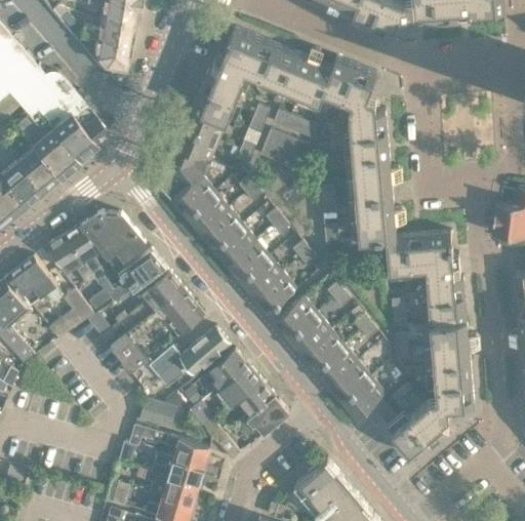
[(125,69),(139,0),(105,0),(91,62),(125,69)]
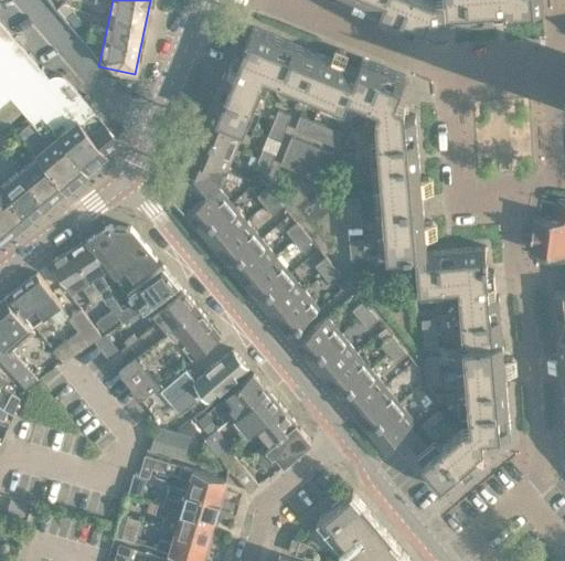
[(382,11),(386,0),(354,0),(355,0),(352,8),(354,12),(359,14),(364,12),(368,6),(381,11),(382,11)]
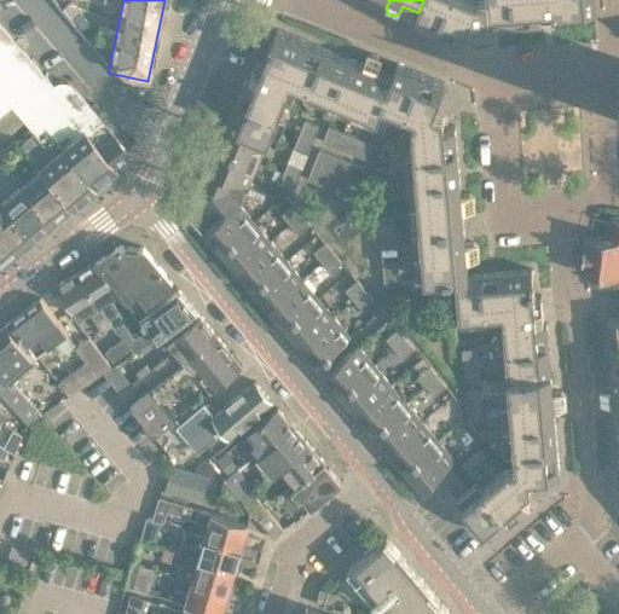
[(476,3),(469,0),(423,0),(418,12),(417,12),(412,23),(461,44),(470,18),(479,22),(487,21),(489,32),(514,29),(512,0),(485,0),(486,3),(476,3)]
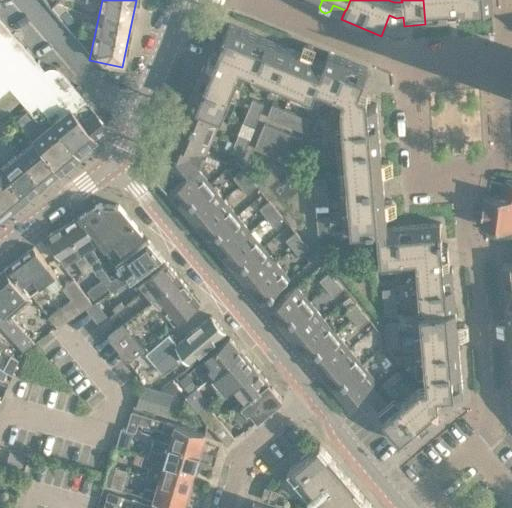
[(423,0),(425,24),(447,22),(446,13),(455,13),(456,22),(469,20),(469,16),(492,14),(490,0),(423,0)]
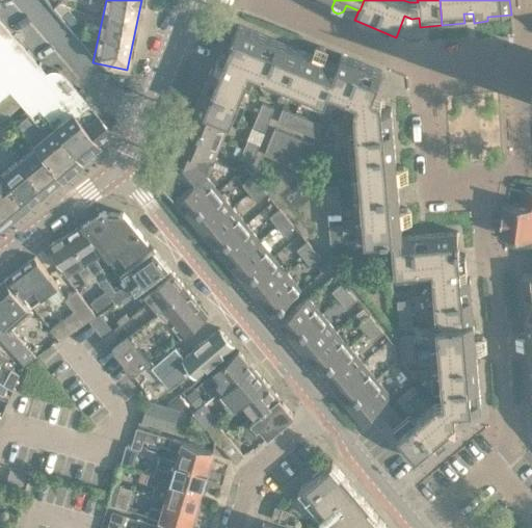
[(20,107),(27,114),(30,119),(37,112),(79,164),(79,163),(98,148),(95,144),(98,142),(101,142),(106,138),(106,135),(108,133),(87,107),(60,76),(58,75),(56,74),(55,73),(52,73),(50,73),(48,73),(46,74),(44,75),(0,25),(0,121),(1,122),(5,117),(6,119),(20,107)]
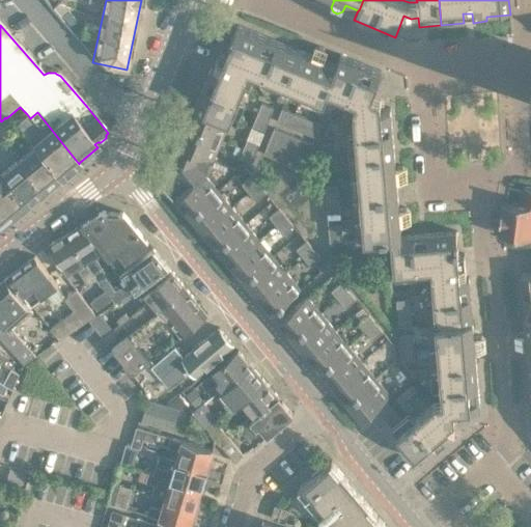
[(217,60),(244,71),(257,36),(236,28),(223,60),(218,58),(217,60)]
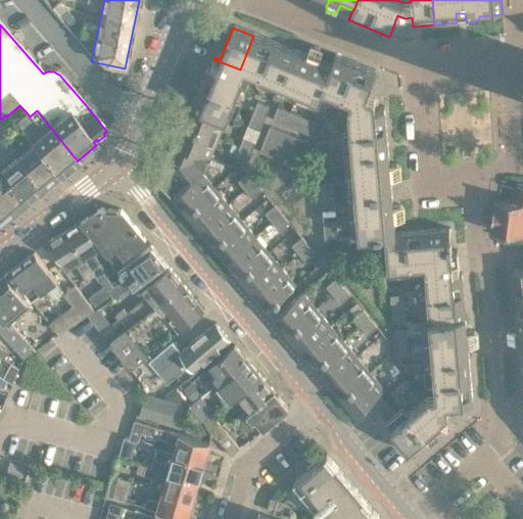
[(240,69),(245,72),(279,86),(292,52),(253,36),(240,69)]
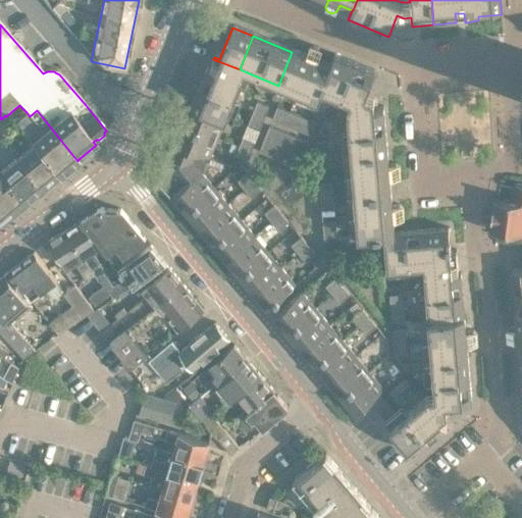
[(318,102),(322,92),(321,91),(330,67),(329,67),(317,61),(319,55),(317,50),(313,48),(308,50),(306,57),(292,52),(278,86),(318,102)]
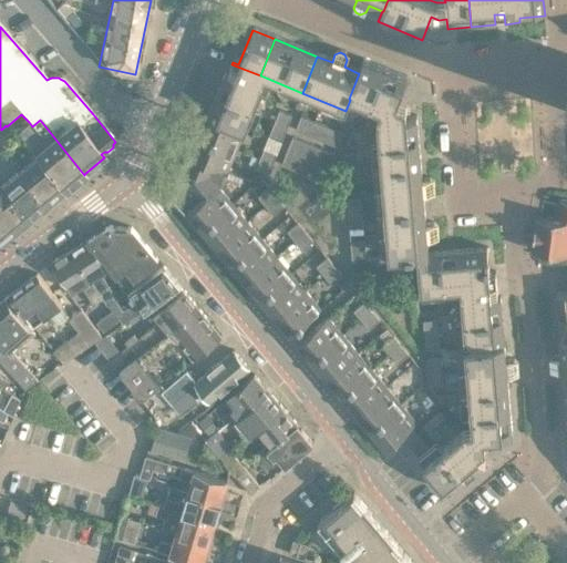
[(378,122),(377,122),(381,169),(420,165),(416,119),(406,120),(405,110),(395,105),(406,80),(362,62),(358,73),(359,73),(349,99),(350,100),(379,112),(377,116),(378,122)]
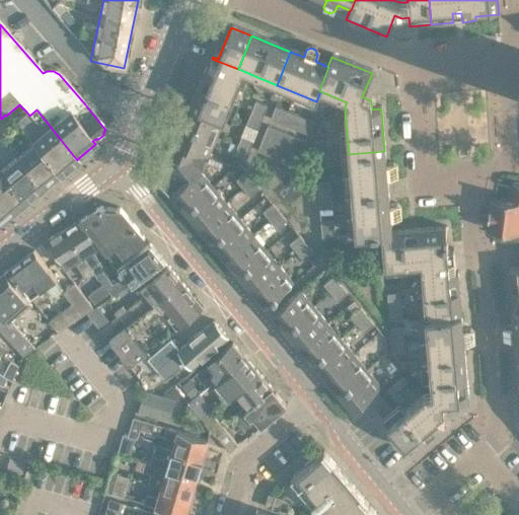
[(212,59),(208,68),(239,80),(243,71),(238,69),(212,59)]
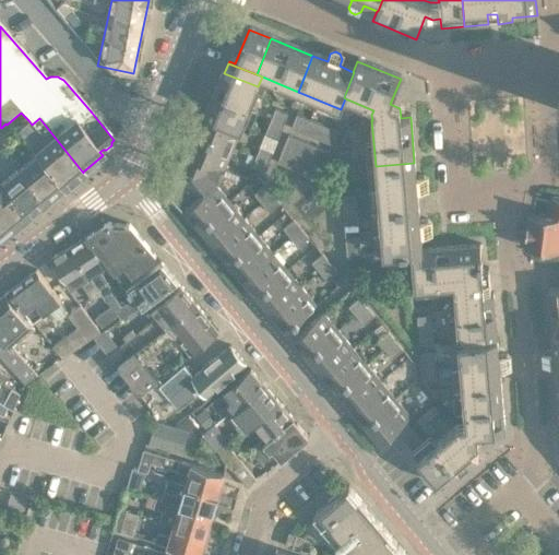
[(222,72),(204,115),(240,129),(258,86),(224,73),(222,72)]
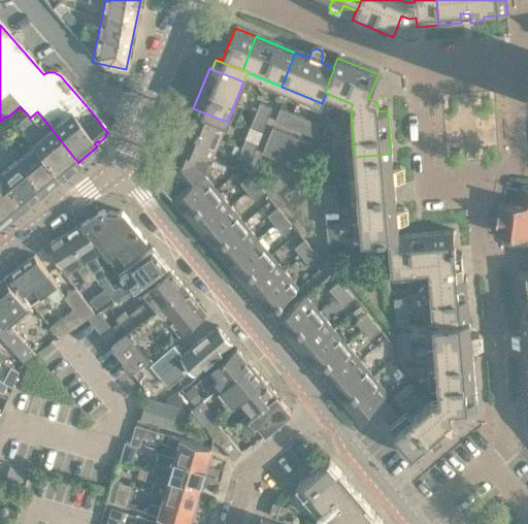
[(259,105),(256,113),(268,119),(271,110),(259,105)]
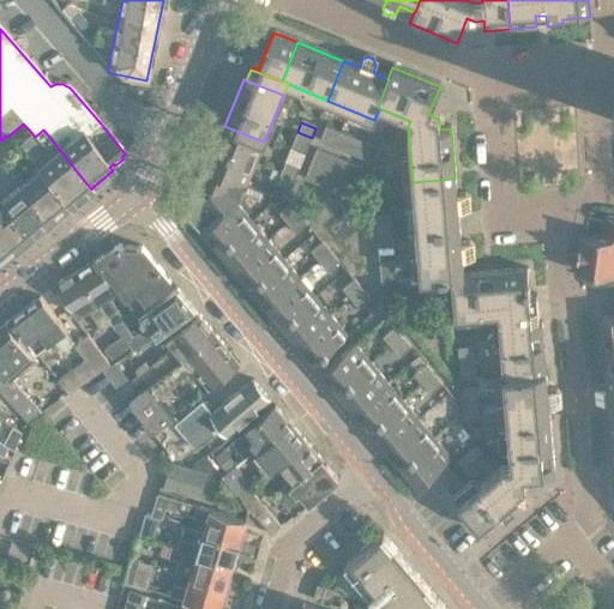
[(256,164),(264,142),(224,126),(216,148),(256,164)]
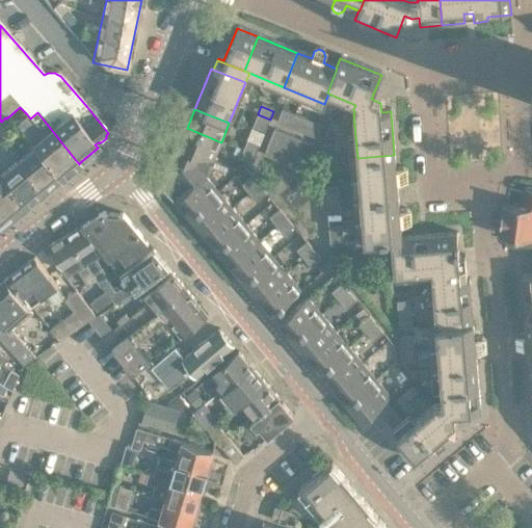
[(276,125),(285,128),(290,114),(282,111),(276,125)]
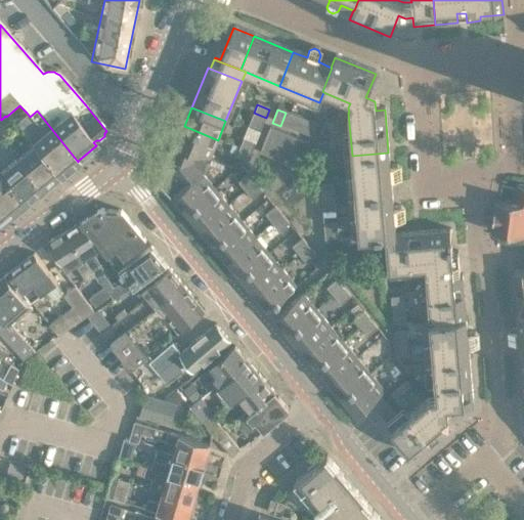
[(27,113),(13,123),(33,147),(34,147),(58,177),(78,162),(37,111),(30,117),(27,113)]
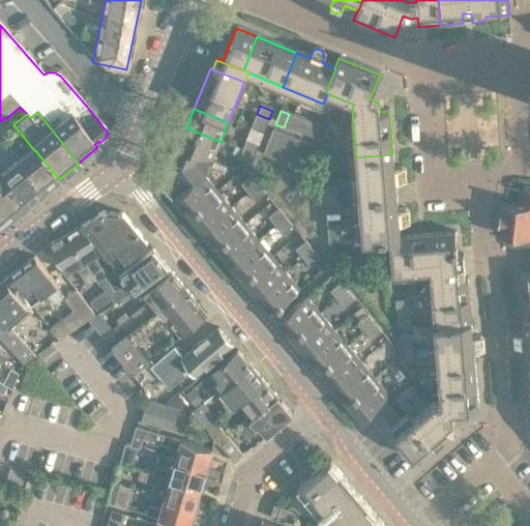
[(257,114),(254,122),(265,127),(269,119),(257,114)]
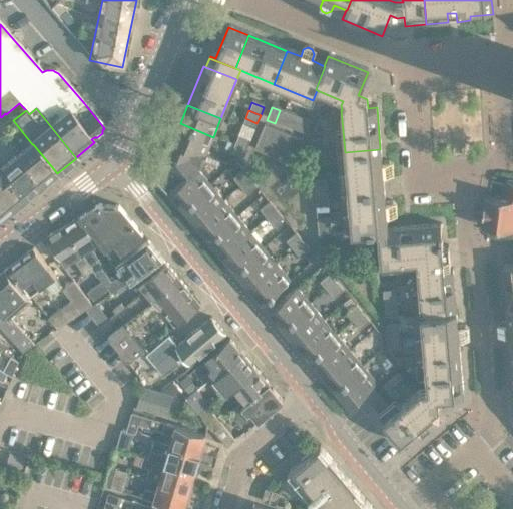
[(275,123),(282,126),(287,113),(280,110),(275,123)]
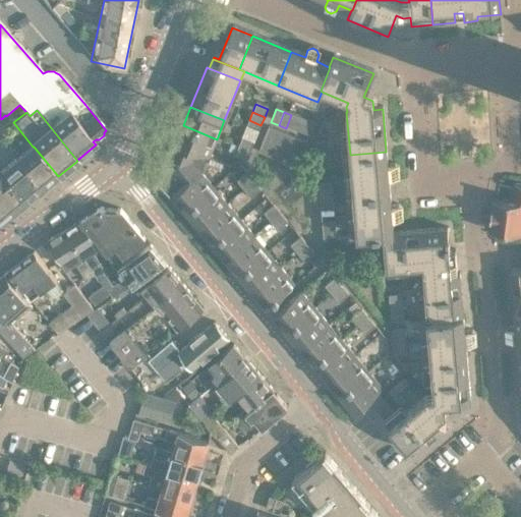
[(0,119),(0,131),(11,122),(6,116),(5,115),(1,119),(0,119)]
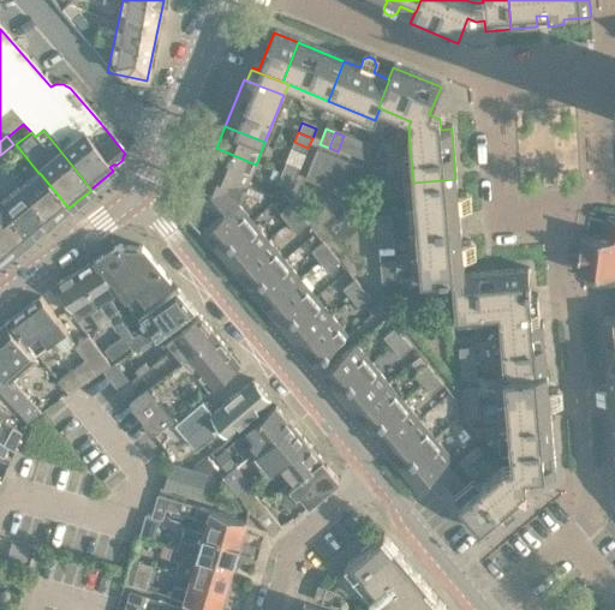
[(338,151),(347,155),(353,139),(344,136),(338,151)]
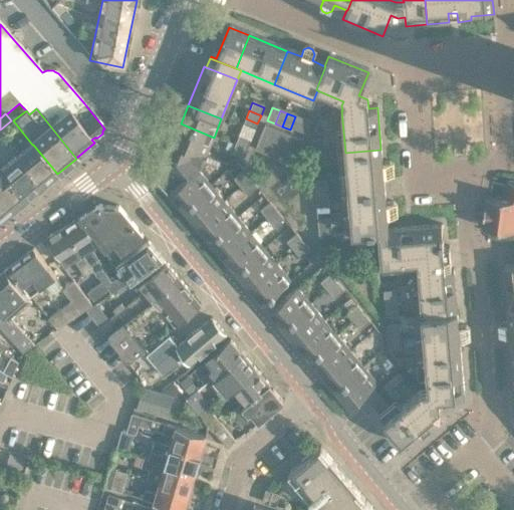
[(290,130),(298,133),(303,120),(295,116),(290,130)]
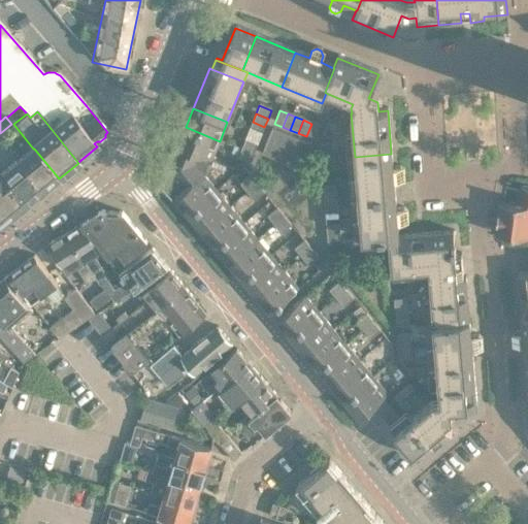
[(264,127),(253,122),(249,131),(261,135),(264,127)]
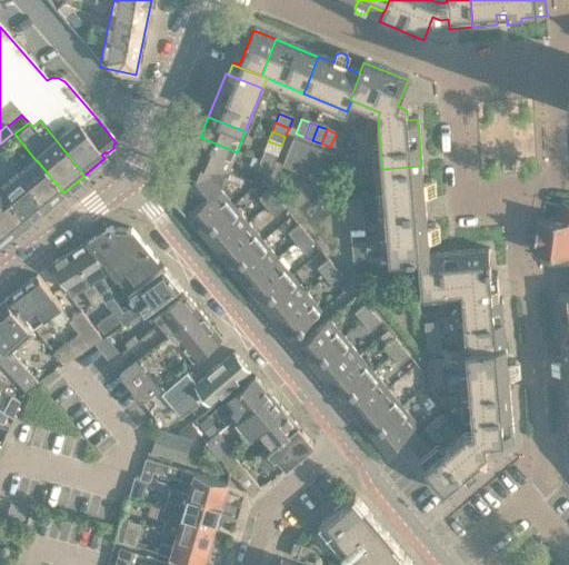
[(338,151),(345,137),(336,134),(330,147),(338,151)]
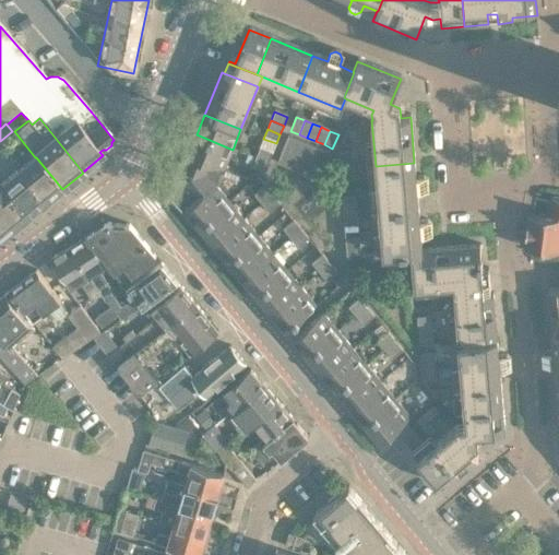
[(197,134),(188,156),(221,169),(221,170),(224,172),(233,150),(197,134)]
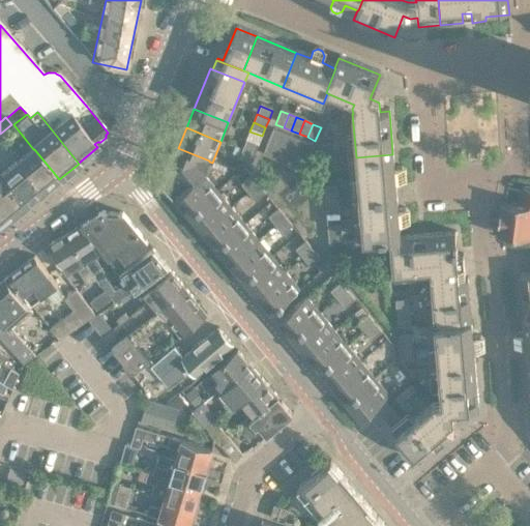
[(272,130),(267,144),(275,147),(281,135),(272,130)]
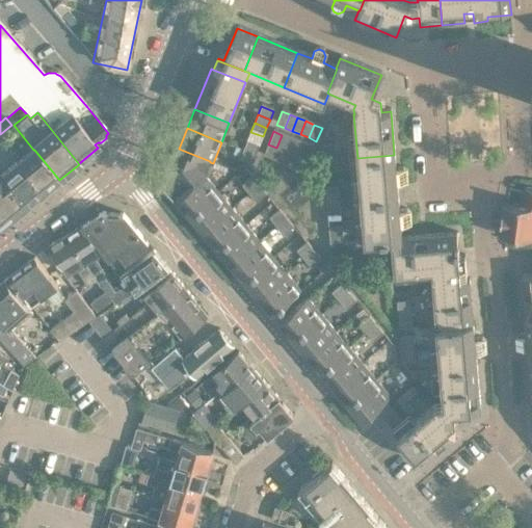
[(247,141),(259,146),(263,136),(250,132),(247,141)]
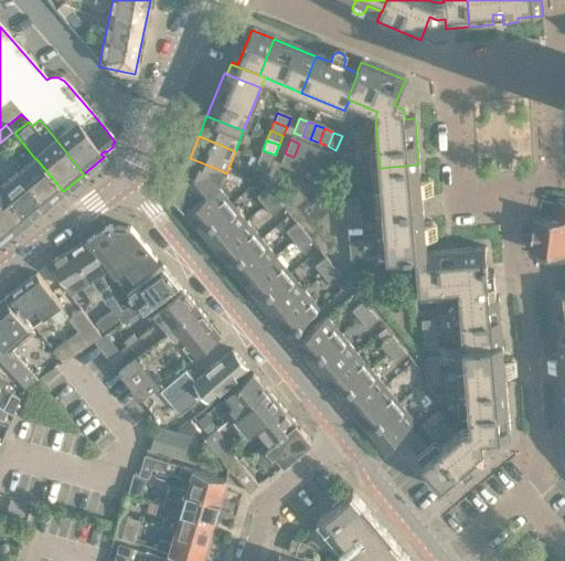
[(294,157),(301,160),(308,147),(299,144),(294,157)]
